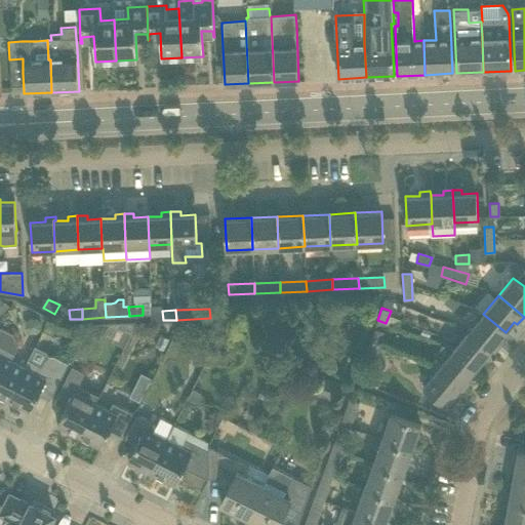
[(496,342),(506,332),(483,314),(469,332),(493,353),(499,346),(496,342)]
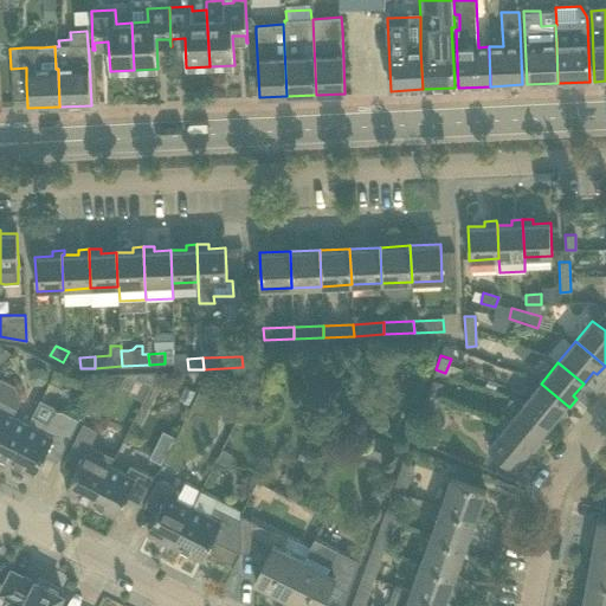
[(105,374),(100,386),(118,395),(123,385),(131,389),(136,379),(150,386),(158,372),(105,374)]
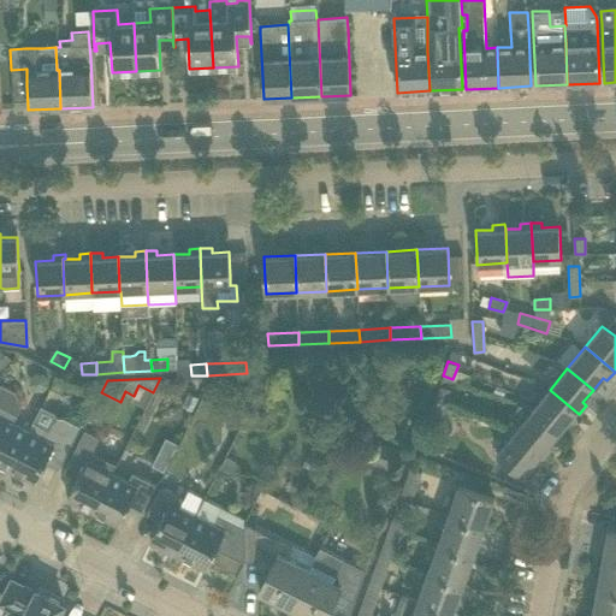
[(0,465),(9,469),(28,431),(12,424),(21,407),(16,392),(0,384),(0,465)]
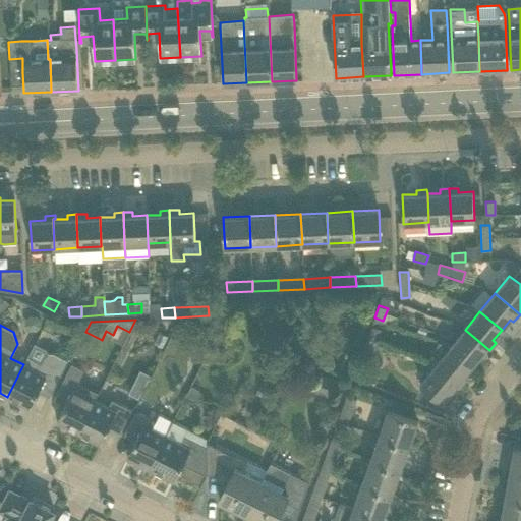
[(363,351),(371,354),(380,330),(371,327),(363,351)]
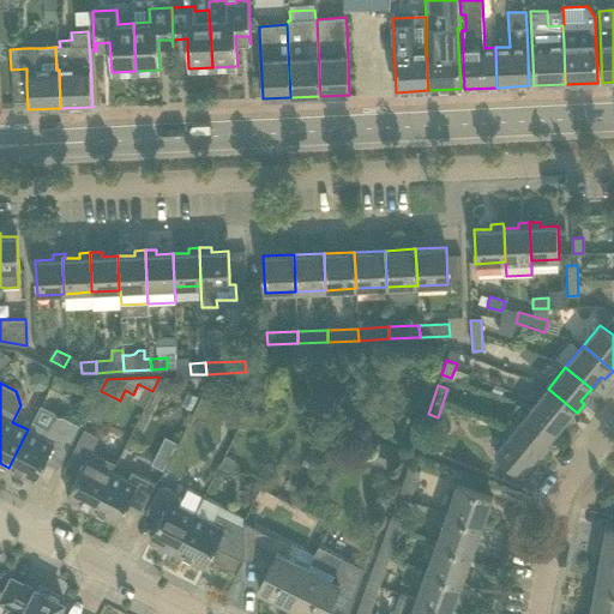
[(577,413),(548,389),(530,410),(557,431),(566,419),(570,421),(577,413)]
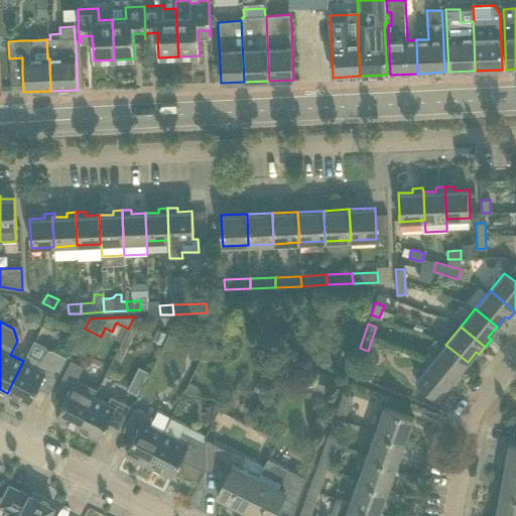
[(191,336),(191,349),(205,349),(205,336),(191,336)]
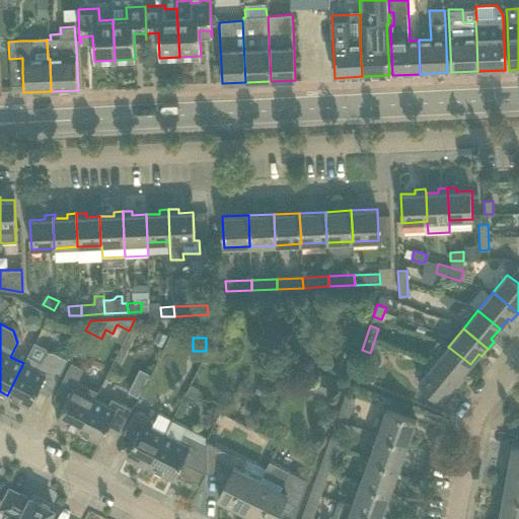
[(461,375),(470,364),(448,347),(433,364),(458,385),(464,377),(461,375)]
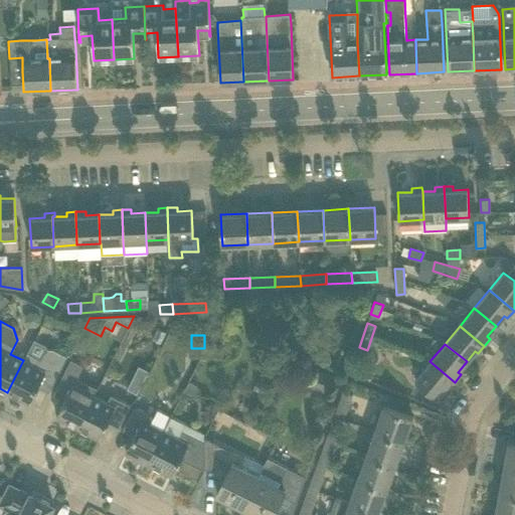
[(25,361),(23,360),(7,392),(29,403),(37,386),(48,392),(66,356),(53,350),(49,350),(45,353),(41,359),(28,353),(25,361)]
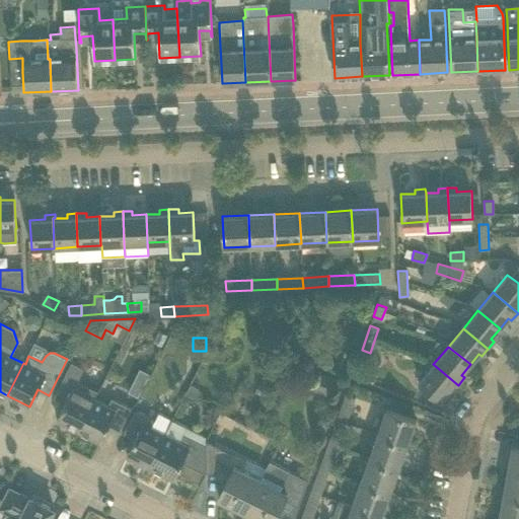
[(458,385),(433,364),(419,382),(425,387),(440,400),(449,389),(452,392),(458,385)]
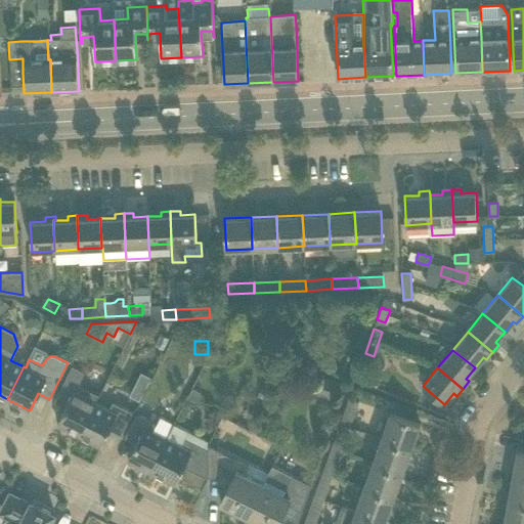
[(140,372),(129,395),(139,400),(150,377),(140,372)]
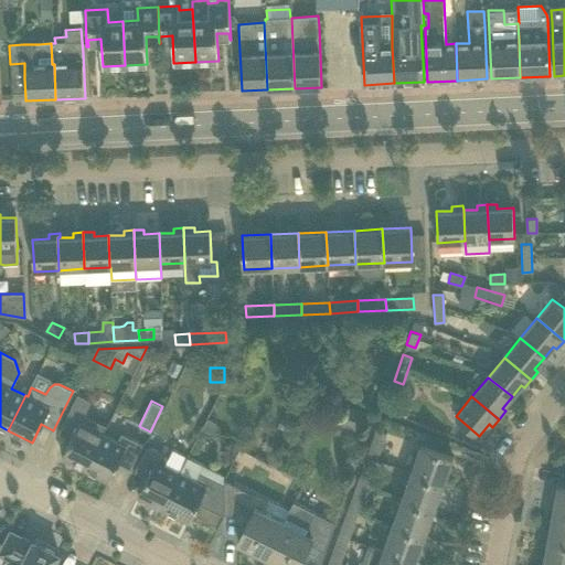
[(85,469),(103,434),(87,427),(92,418),(71,408),(59,433),(71,438),(61,457),(85,469)]
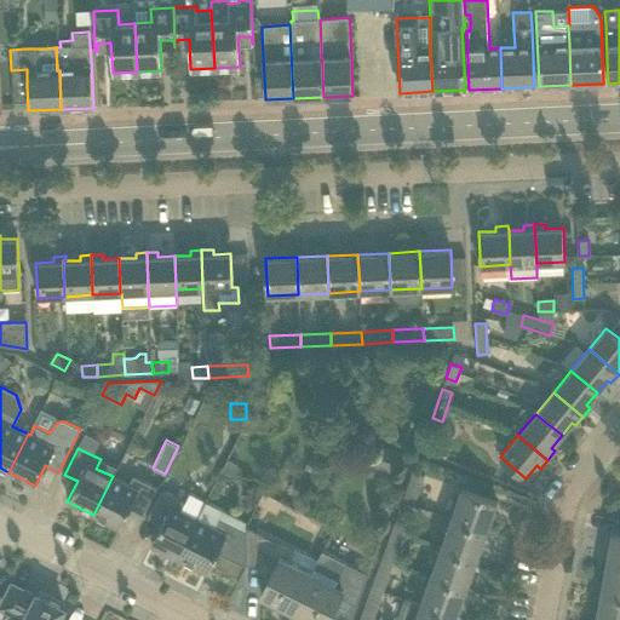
[(413,471),(402,500),(413,504),(424,476),(413,471)]
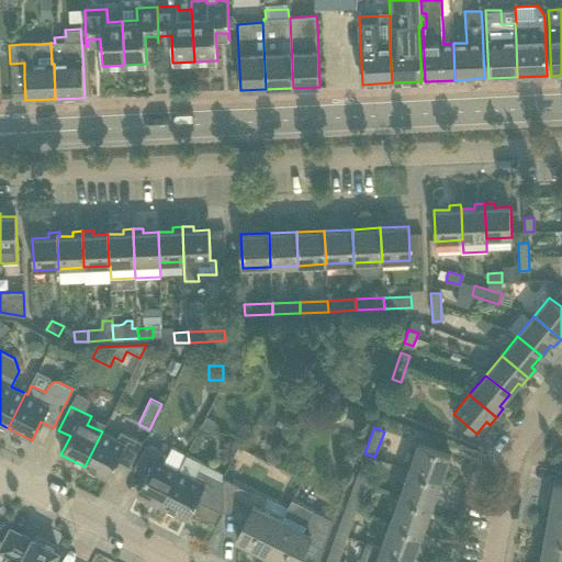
[(117,460),(130,467),(142,441),(121,431),(116,439),(102,431),(85,467),(108,479),(117,460)]
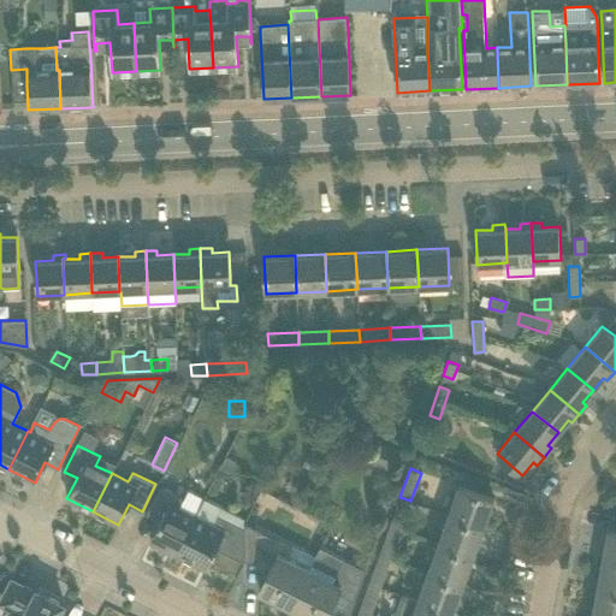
[(484,527),(493,498),(458,486),(449,515),(484,527)]
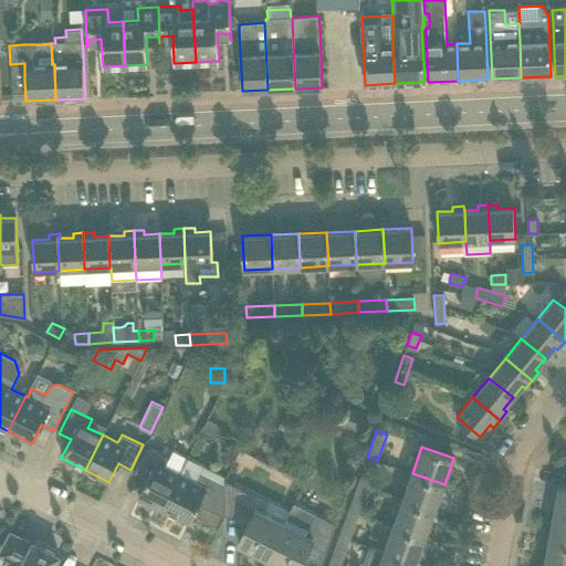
[(161,509),(187,458),(173,450),(168,458),(147,448),(135,472),(147,478),(137,496),(161,509)]
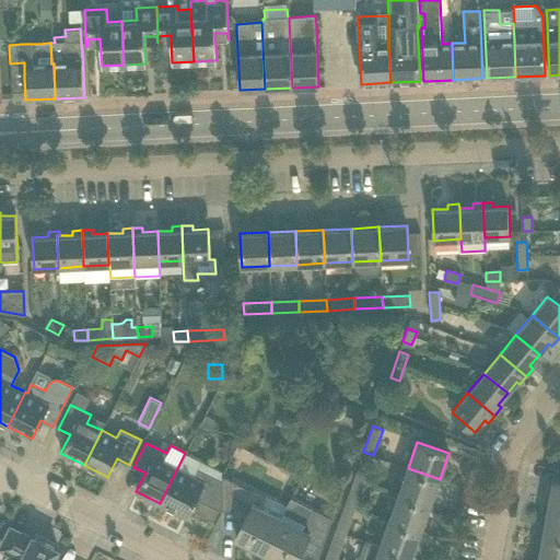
[(222,509),(222,480),(198,469),(201,462),(185,453),(160,503),(187,517),(197,499),(221,511),(222,509)]
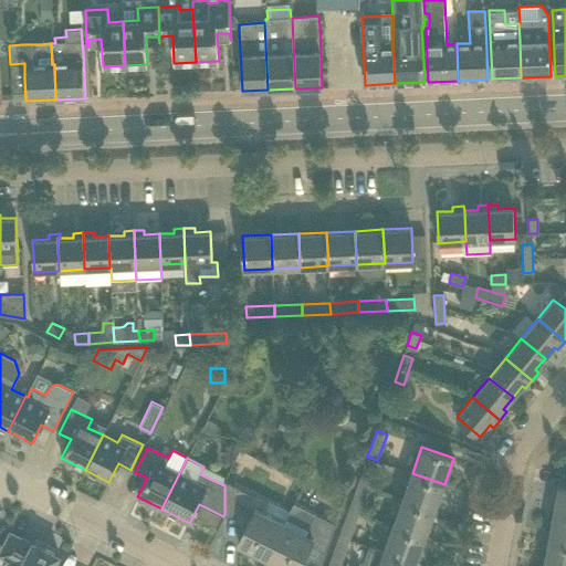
[(435,511),(444,484),(412,473),(402,500),(435,511)]
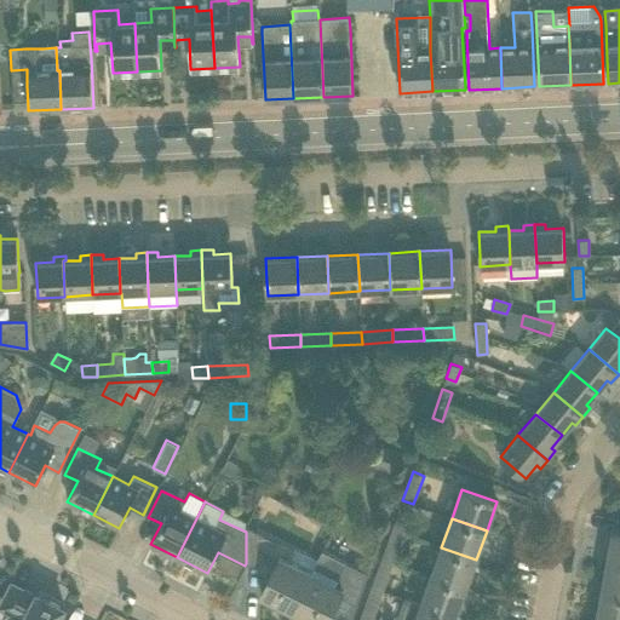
[(294,551),(279,544),(246,527),(246,532),(246,563),(246,564),(263,564),(263,550),(279,558),(260,595),(293,610),(311,574),(288,562),(294,551)]
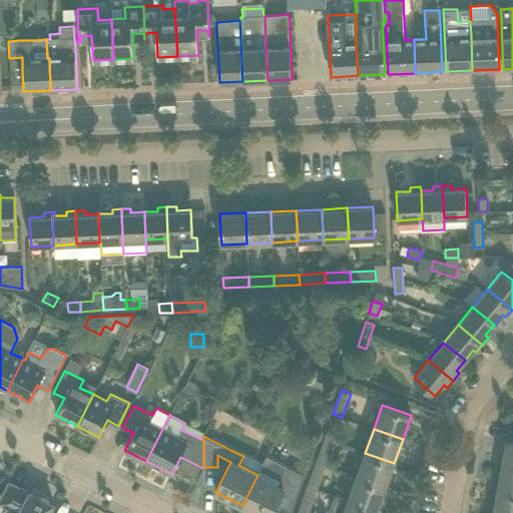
[(512,442),(507,442),(502,467),(512,468),(512,442)]
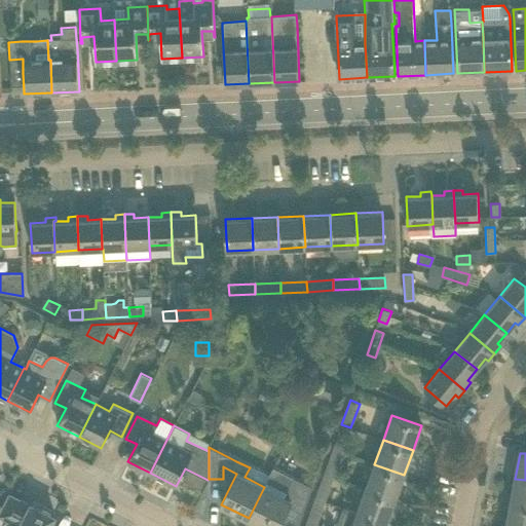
[(396,499),(404,475),(374,464),(366,489),(396,499)]
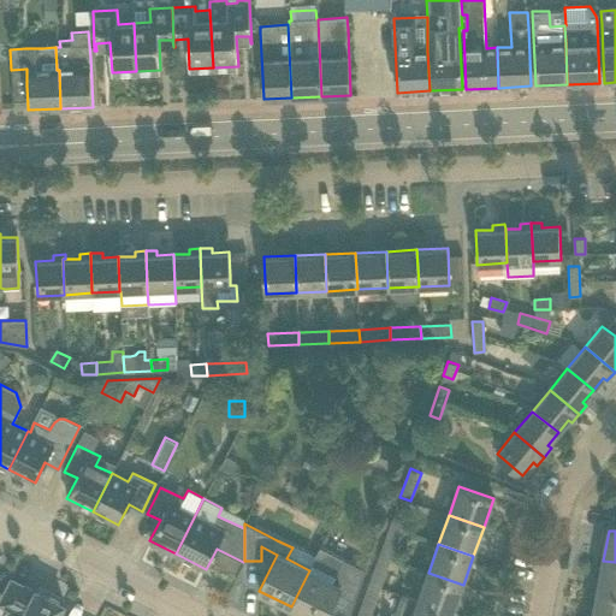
[(355,600),(363,578),(366,570),(343,558),(321,548),(311,570),(309,570),(291,606),(311,615),(325,615),(337,592),(355,600)]
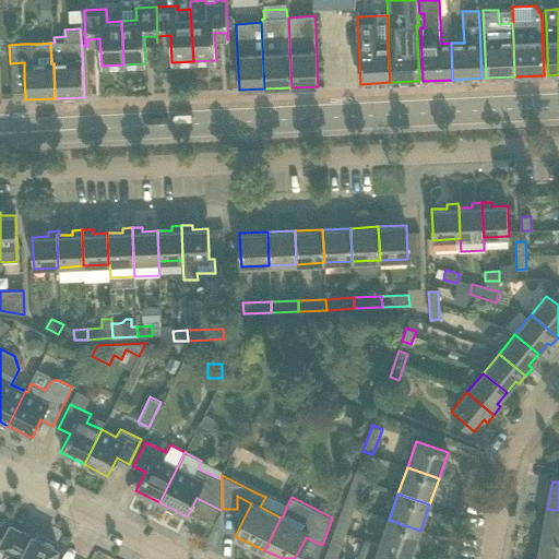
[(345,533),(354,507),(344,503),(334,530),(345,533)]
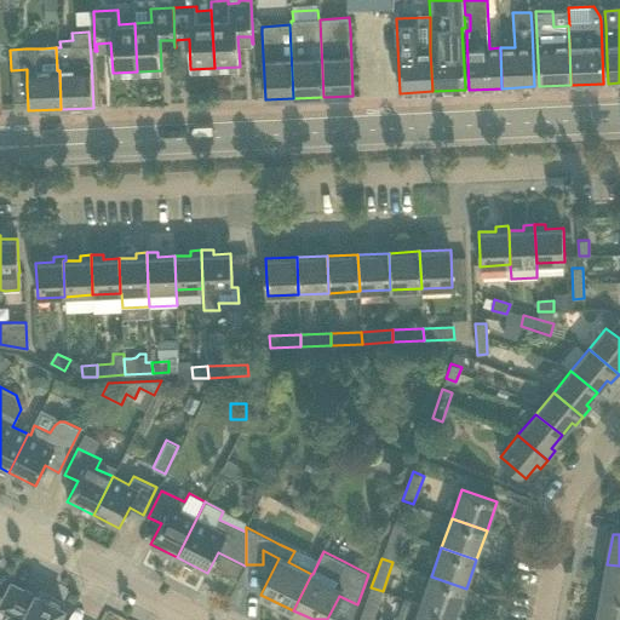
[(619,597),(619,566),(607,564),(601,595),(619,597)]
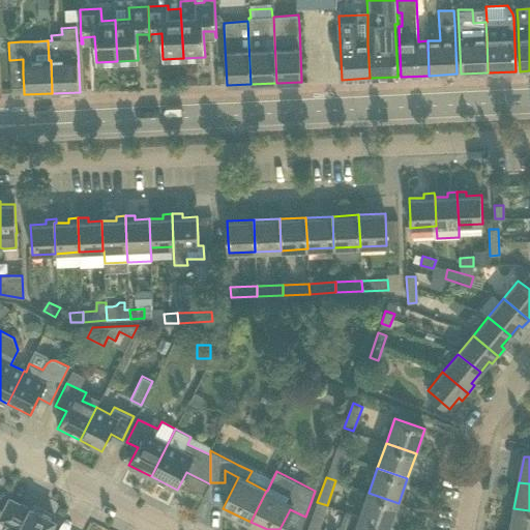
[(389,528),(399,503),(369,493),(359,518),(389,528)]
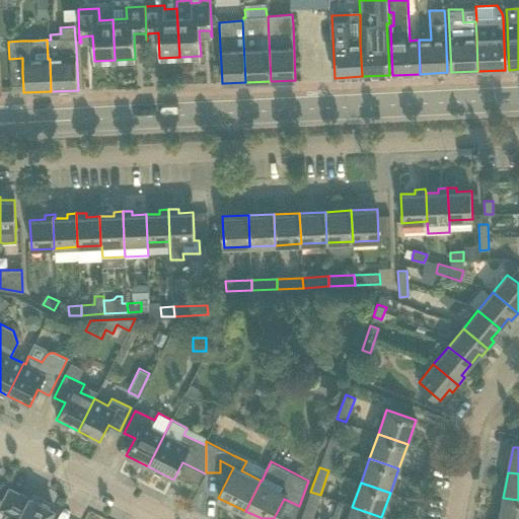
[(48,518),(54,509),(30,497),(29,498),(10,489),(0,508),(16,516),(14,518),(48,518)]
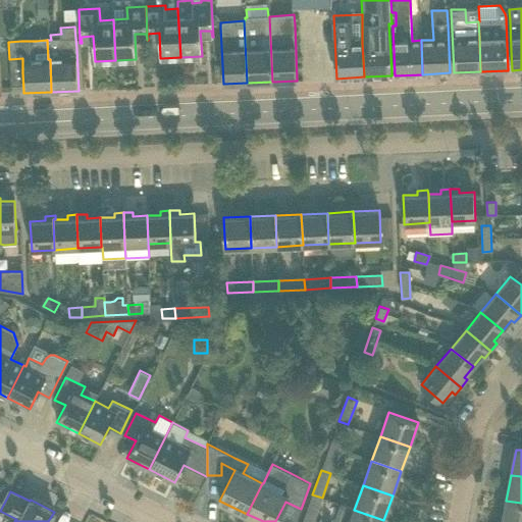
[(304,519),(312,521),(313,521),(322,498),(312,494),(304,519)]
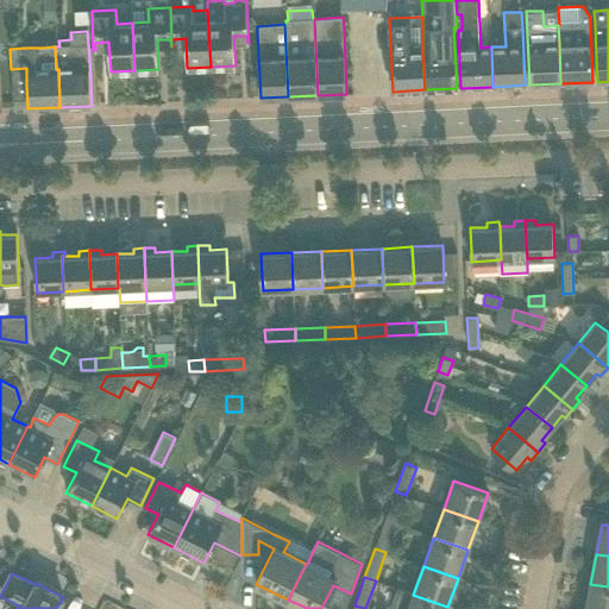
[(608,608),(608,586),(590,584),(585,608),(608,608)]
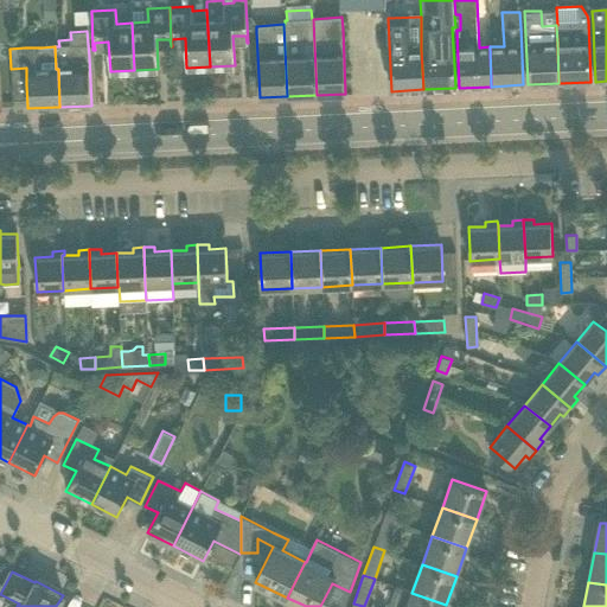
[(445,606),(446,605),(411,593),(396,587),(388,606),(445,606)]
